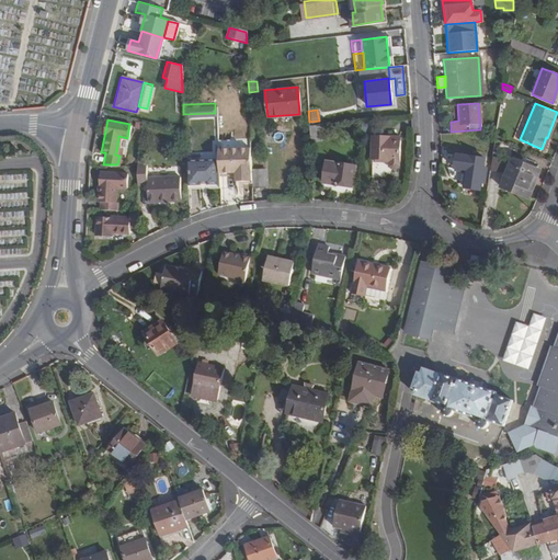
[(320,124),(310,125),(309,127),(310,139),(320,139),(320,124)]
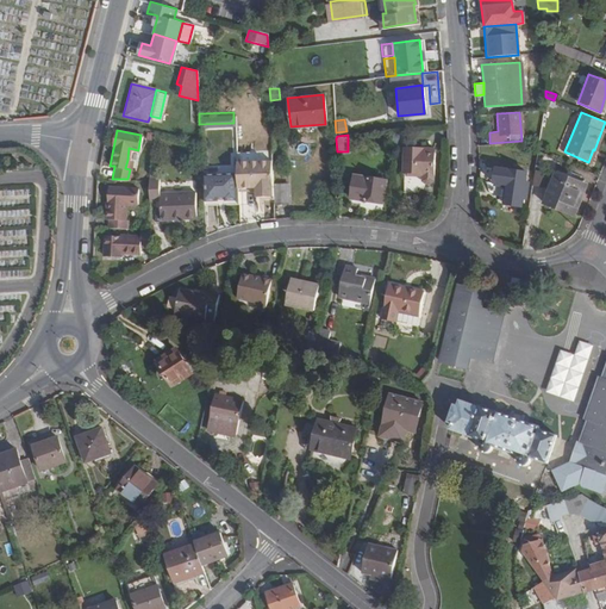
[(182,140),(174,137),(170,148),(180,150),(182,140)]
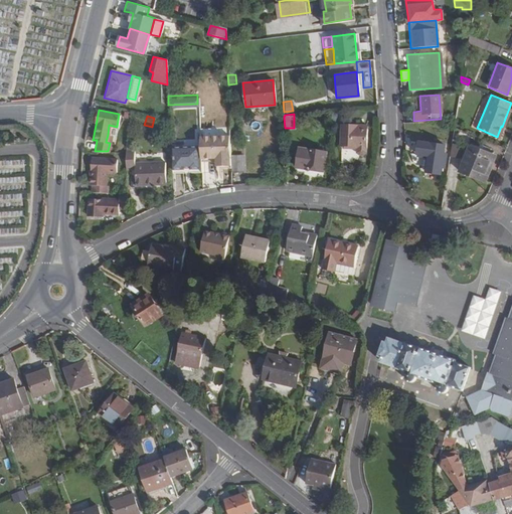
[(199,126),(199,136),(228,135),(228,125),(199,126)]
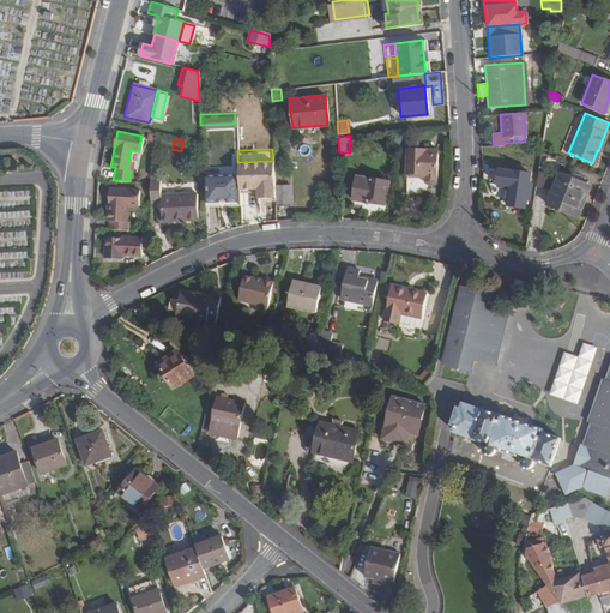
[(434,176),(435,150),(405,149),(405,173),(423,174),(423,176),(423,185),(427,186),(430,186),(434,185),(434,176)]
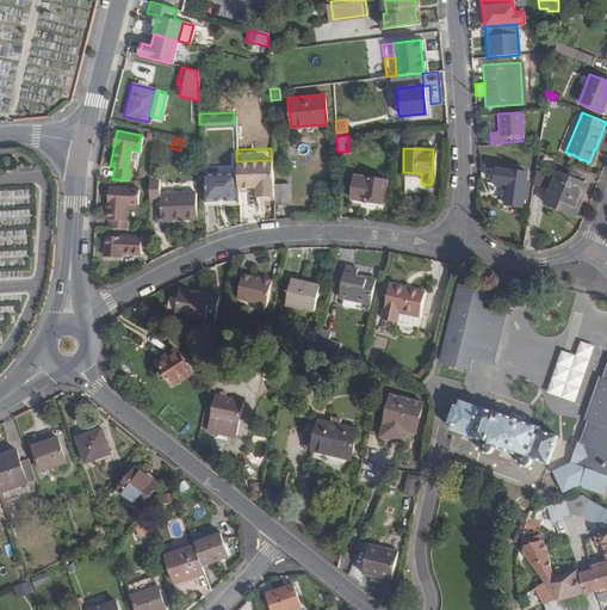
[(236,168),(237,188),(254,188),(259,188),(259,197),(273,197),(272,186),(271,160),(236,161),(236,168)]
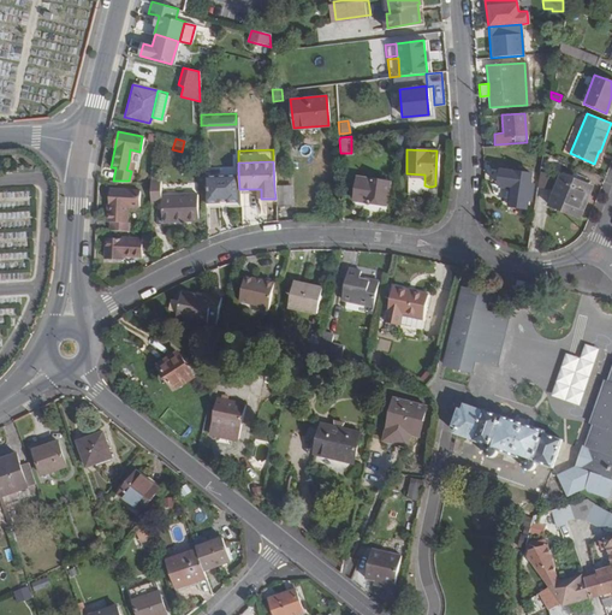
[(239,189),(238,170),(203,171),(203,200),(239,199),(239,189)]
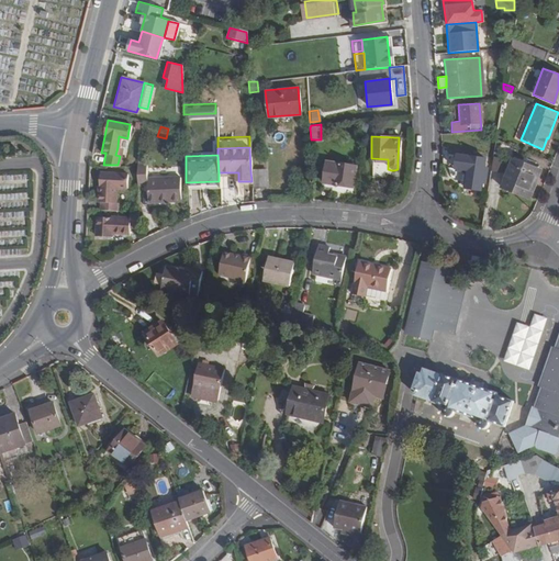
[(484,160),(454,155),(451,169),(466,171),(462,190),(479,193),(484,160)]
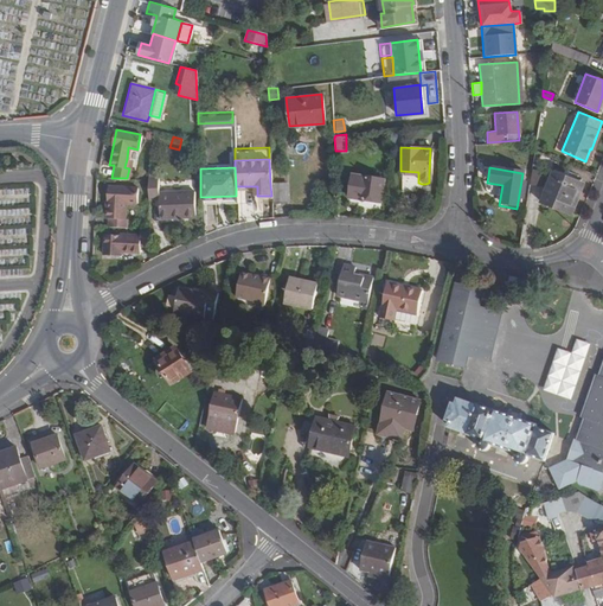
[(526,184),(537,184),(538,168),(526,168),(526,184)]
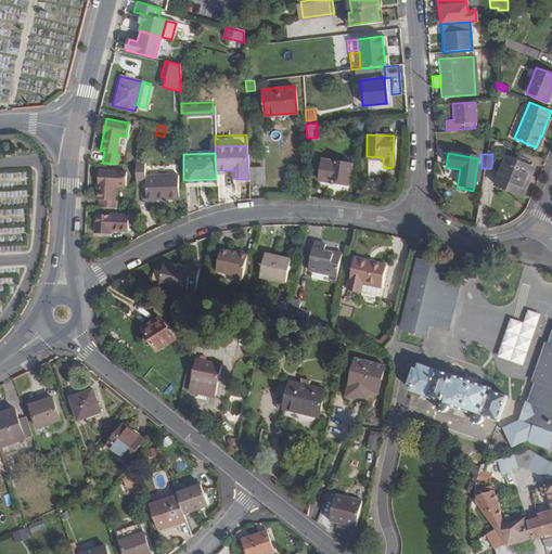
[(518,194),(529,167),(505,157),(495,184),(518,194)]
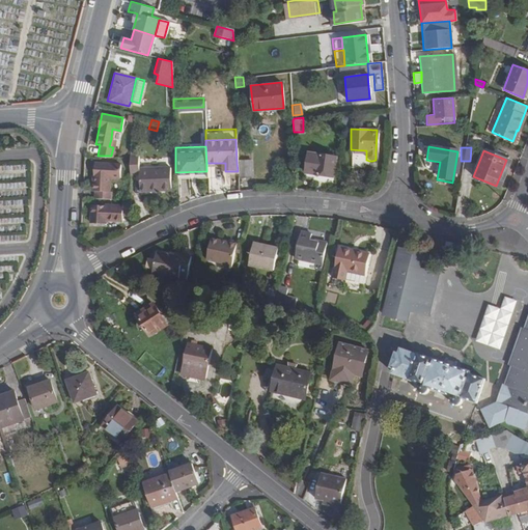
[(304,172),(332,176),(334,157),(307,152),(304,172)]
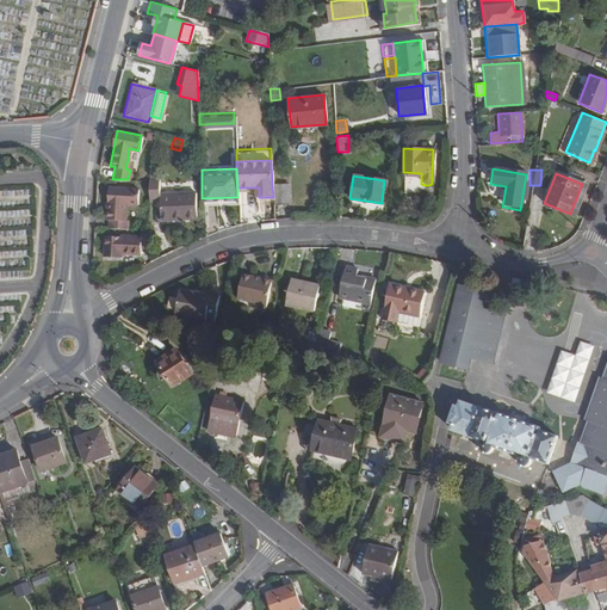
[(286,185),(273,185),(273,203),(286,203),(286,185)]
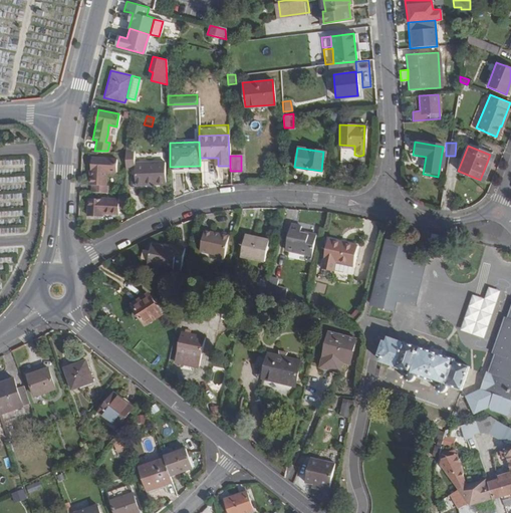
[(88,184),(90,184),(90,191),(106,191),(106,185),(104,185),(105,171),(115,171),(115,158),(94,157),(93,169),(89,169),(88,184)]
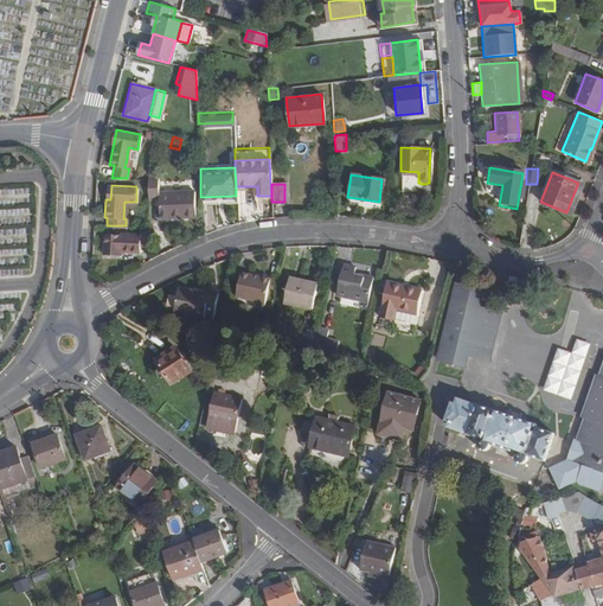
[(194,216),(193,191),(158,192),(158,197),(158,218),(194,216)]
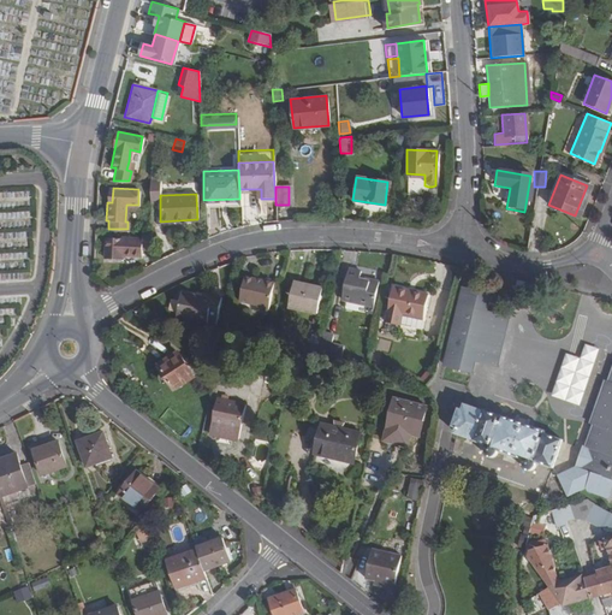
[(140,255),(140,248),(150,248),(150,230),(141,230),(141,238),(105,236),(104,258),(119,259),(119,254),(140,255)]
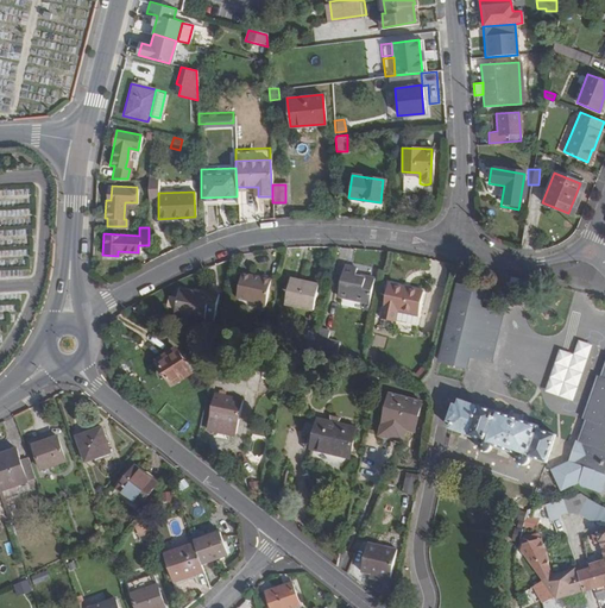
[(354,274),(355,268),(344,265),(336,295),(367,302),(375,279),(354,274)]
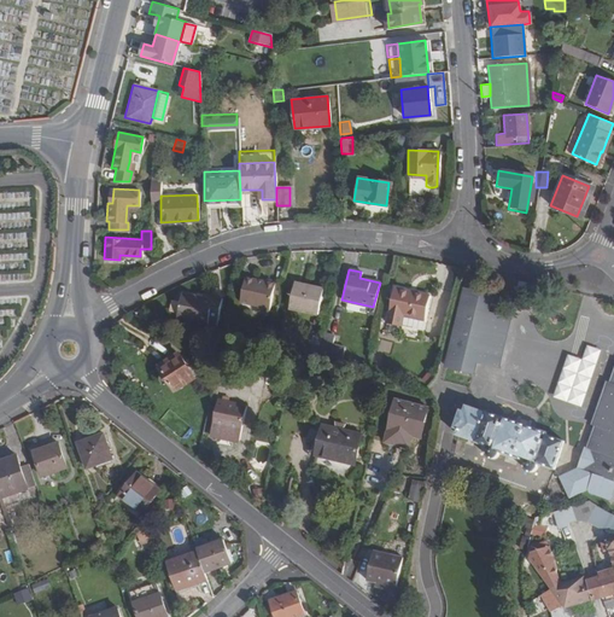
[(268,312),(273,284),(244,278),(239,302),(257,306),(257,309),(268,312)]
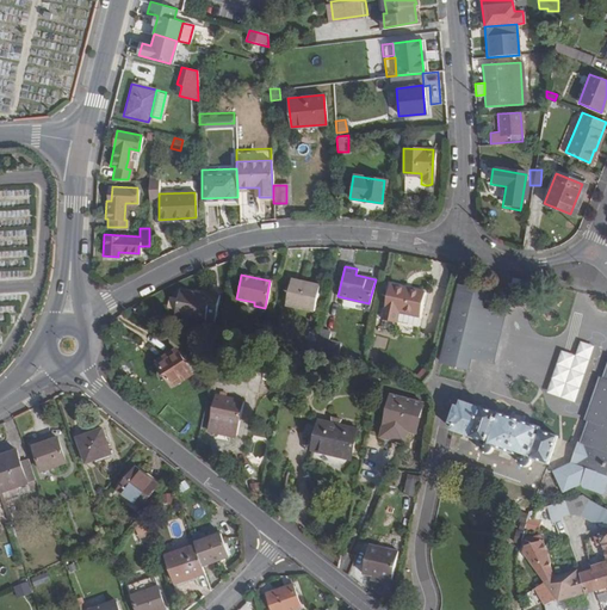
[(313,312),(319,285),(290,278),(285,305),(313,312)]
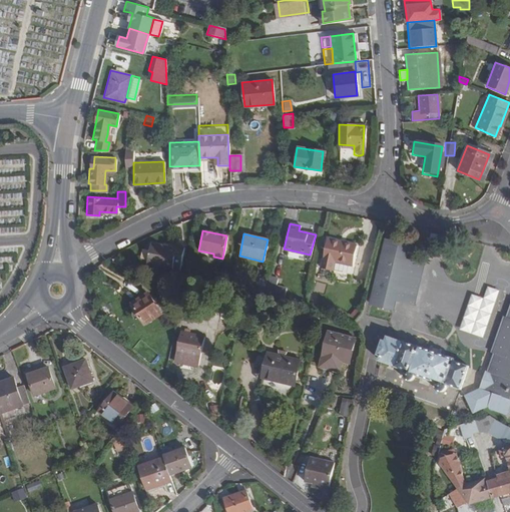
[(384,237),(368,305),(391,310),(392,311),(395,301),(413,306),(424,263),(405,259),(409,243),(385,238),(384,237)]
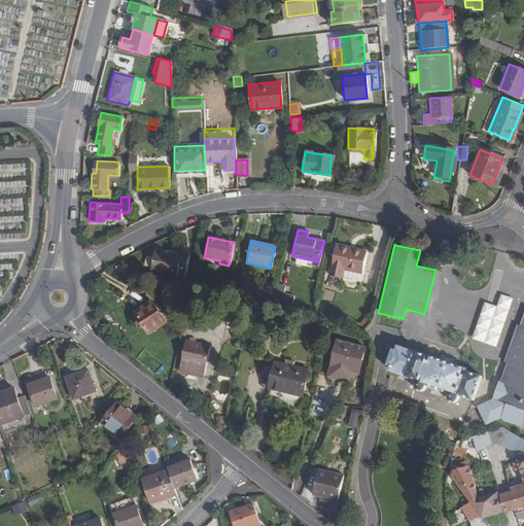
[(357,281),(364,252),(336,245),(328,274),(357,281)]
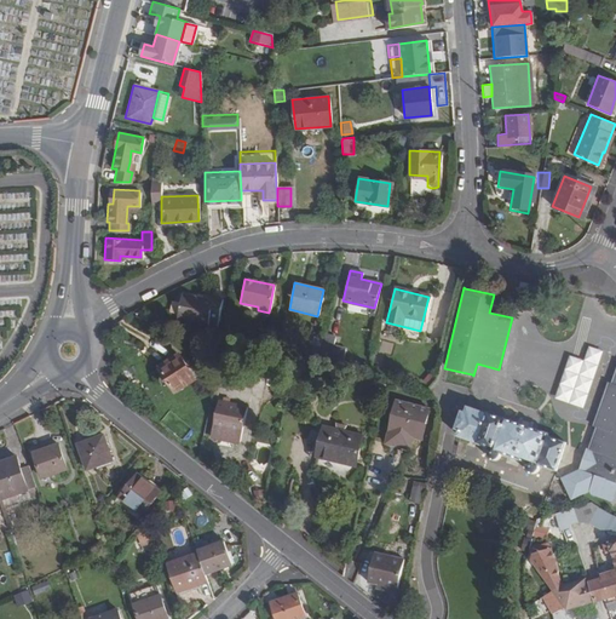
[(516,292),(504,290),(501,299),(513,302),(516,292)]
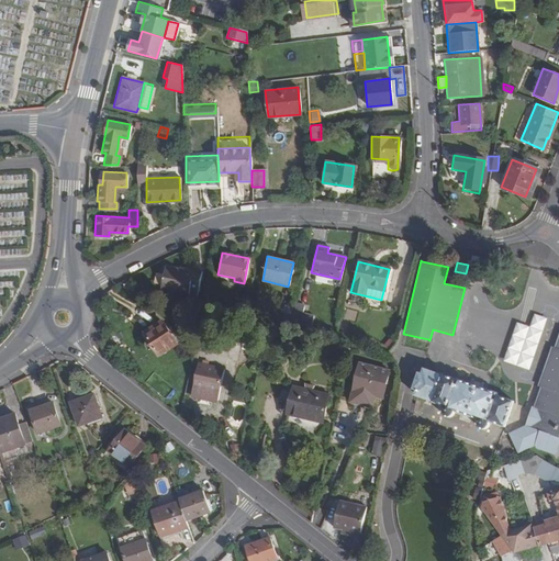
[(192,272),(165,267),(159,288),(187,292),(188,287),(197,289),(200,271),(192,270),(192,272)]
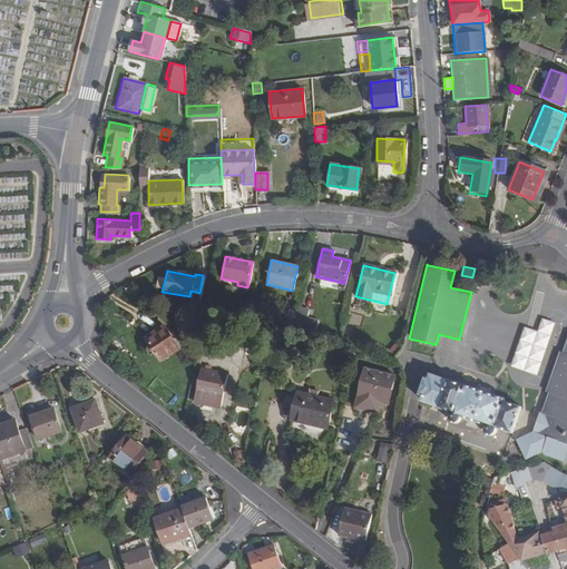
[(518,325),(506,365),(533,374),(549,321),(537,316),(533,330),(518,325)]
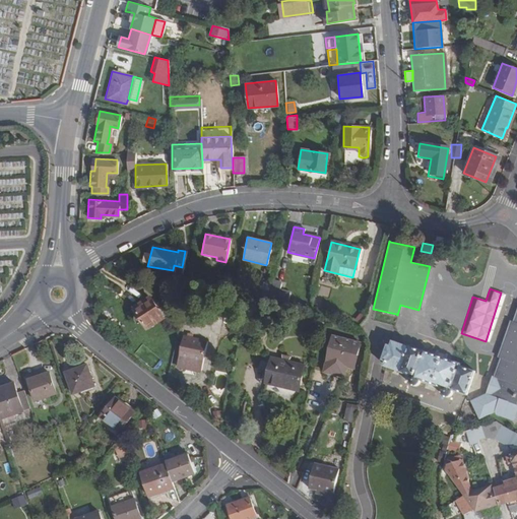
[(163,318),(149,297),(132,307),(145,329),(163,318)]
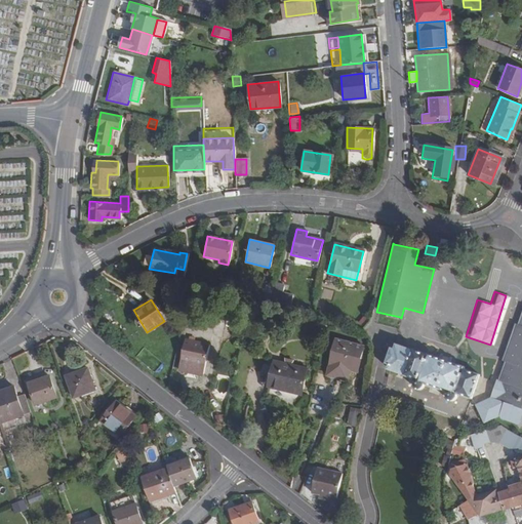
[(521,310),(516,325),(514,324),(502,360),(505,360),(498,379),(499,379),(495,393),(474,403),(482,421),(497,414),(499,417),(520,425),(521,418),(521,310)]
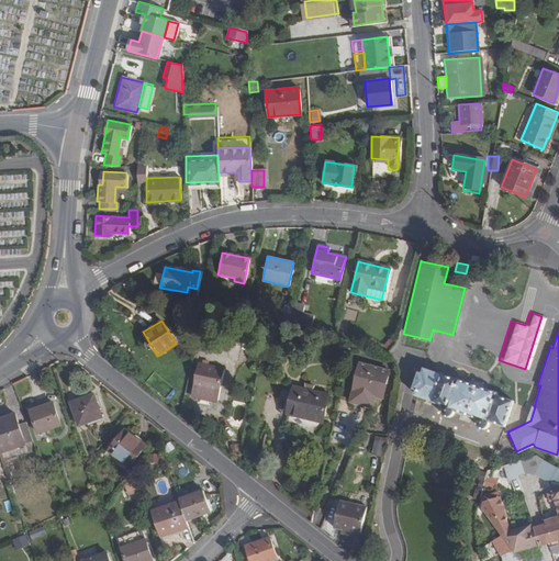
[(348,401),(371,406),(372,396),(377,381),(386,383),(389,369),(357,361),(348,401)]
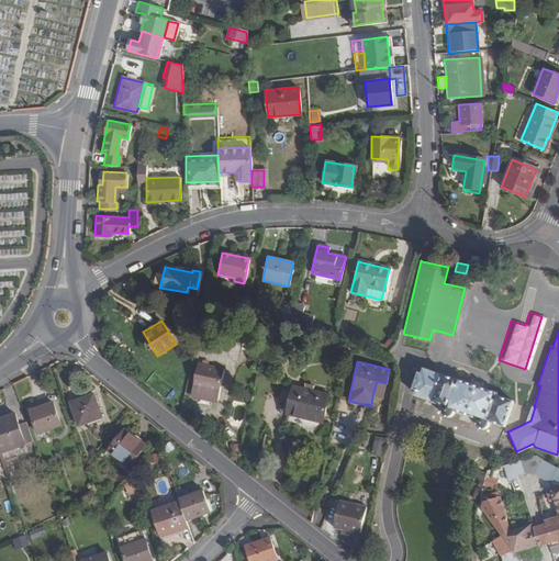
[(222,369),(198,363),(192,385),(191,394),(192,397),(212,403),(215,400),(216,391),(222,369)]
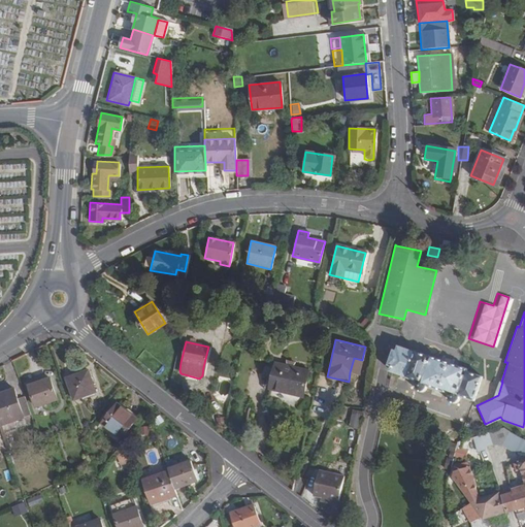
[(416,353),(402,349),(397,347),(388,371),(417,382),(416,383),(416,385),(416,386),(416,387),(417,389),(419,389),(420,389),(423,389),(423,388),(424,386),(448,394),(448,396),(448,397),(449,398),(450,400),(451,400),(452,400),(454,400),(455,400),(456,399),(456,397),(456,396),(456,394),(471,399),(480,376),(463,371),(464,368),(429,356),(429,357),(416,353)]
